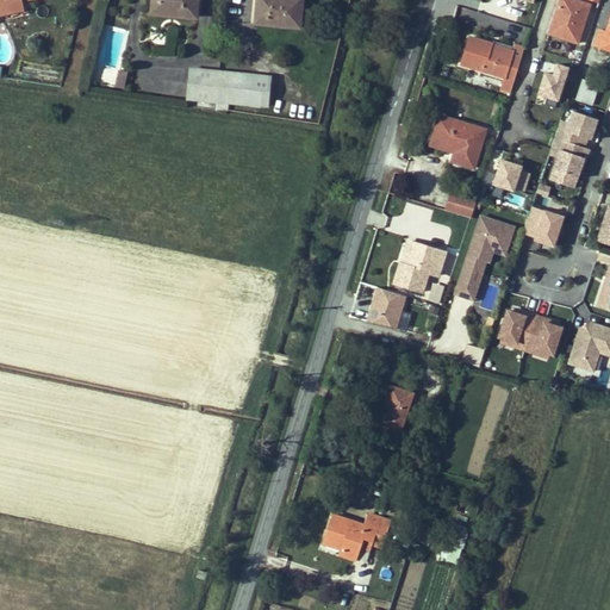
[(151,0),(150,16),(199,20),(200,0),(151,0)]
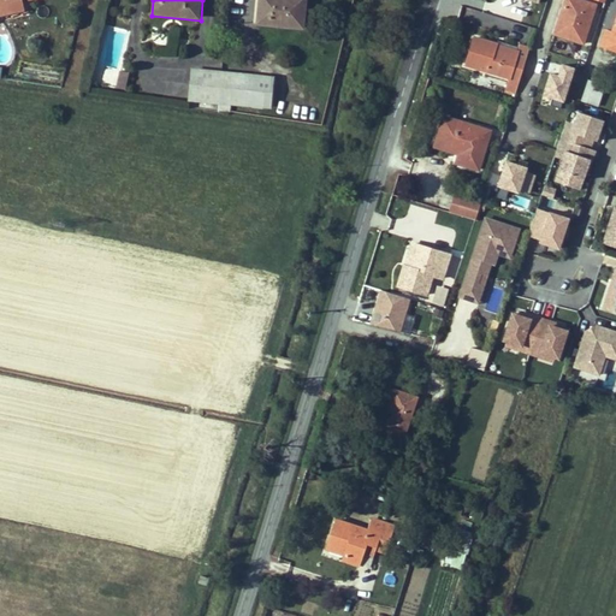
[(259,0),(258,25),(304,30),(307,0),(259,0)]
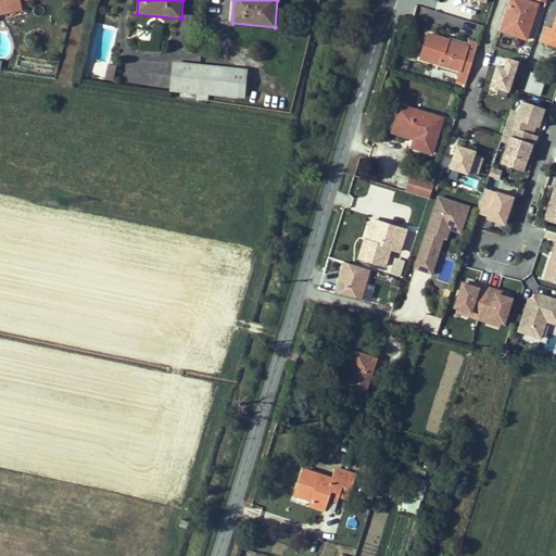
[(491,0),(477,0),(475,7),(488,11),(491,0)]
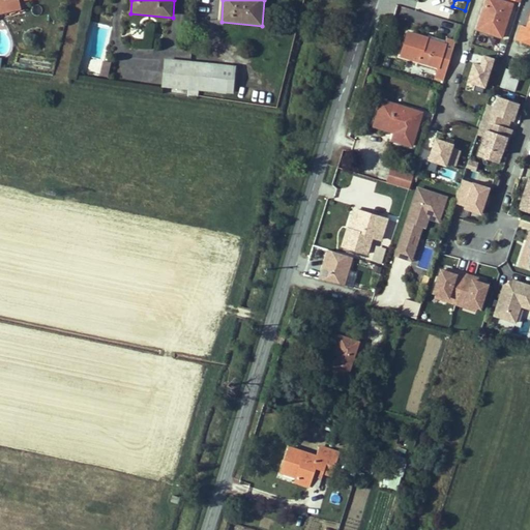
[(475,19),(468,39),(478,42),(480,33),(503,39),(514,6),(494,0),(487,0),(480,20),(475,19)]
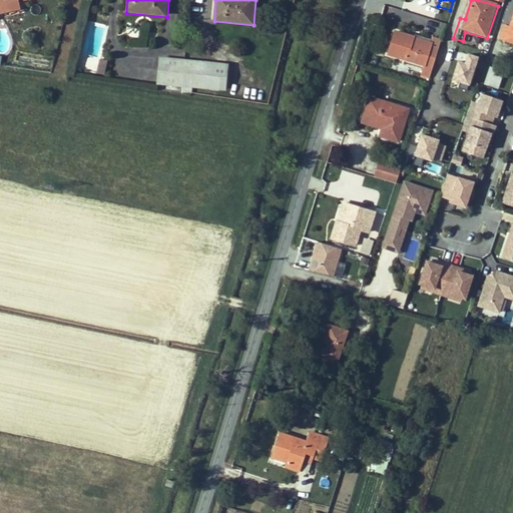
[(0,13),(20,9),(19,5),(15,5),(15,4),(0,7),(0,13)]
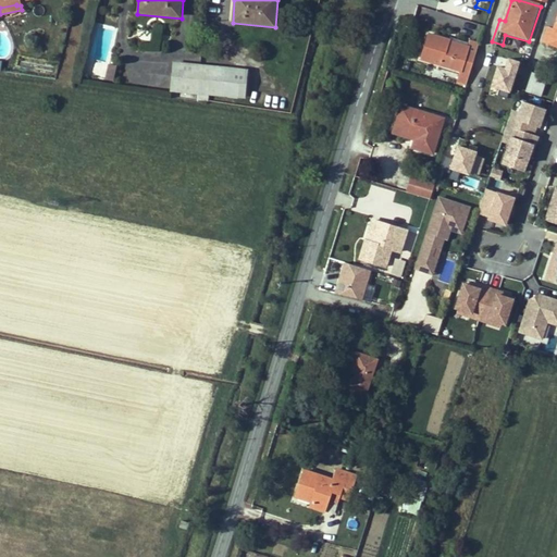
[(548,32),(544,46),(556,49),(556,32),(556,34),(548,32)]
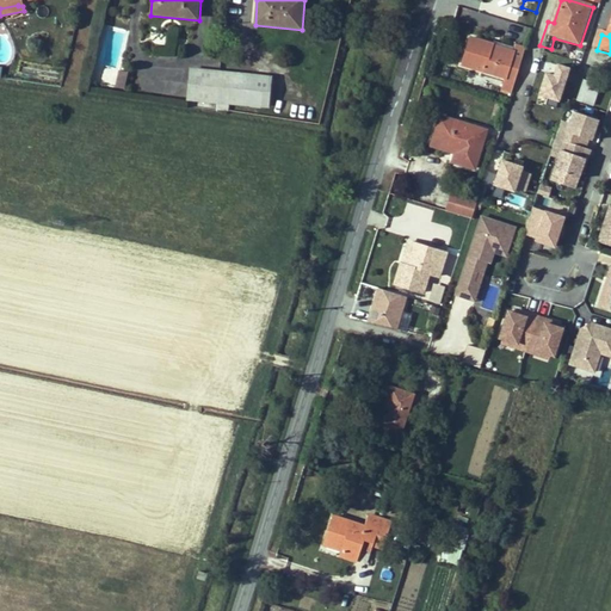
[(530,50),(520,47),(499,43),(497,44),(476,37),(467,65),(511,80),(507,90),(517,93),(519,82),(526,60),(530,50)]
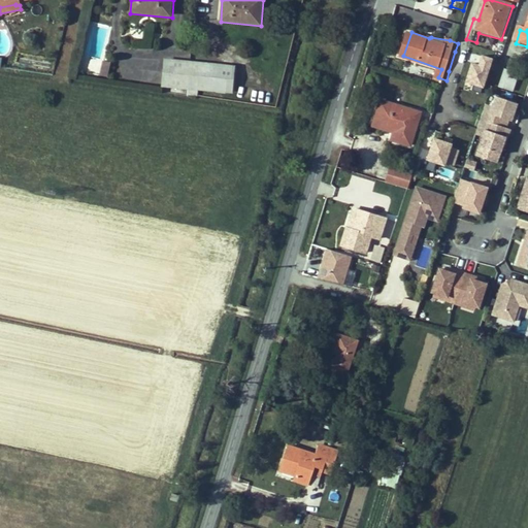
[(165,60),(163,86),(189,88),(191,62),(165,60)]
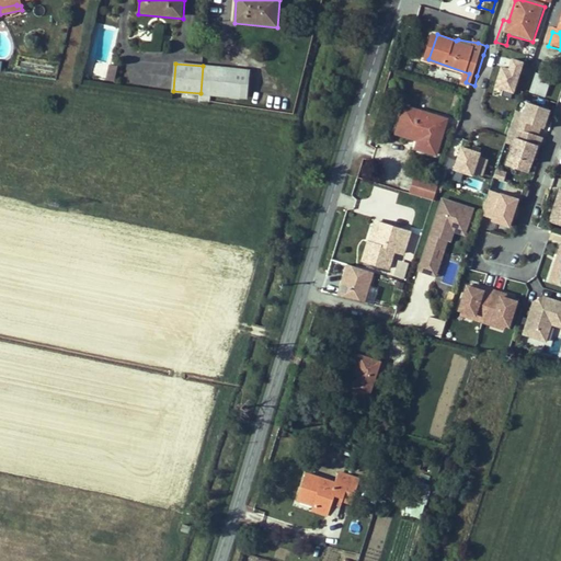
[(201,93),(210,94),(247,99),(250,71),(203,66),(201,93)]
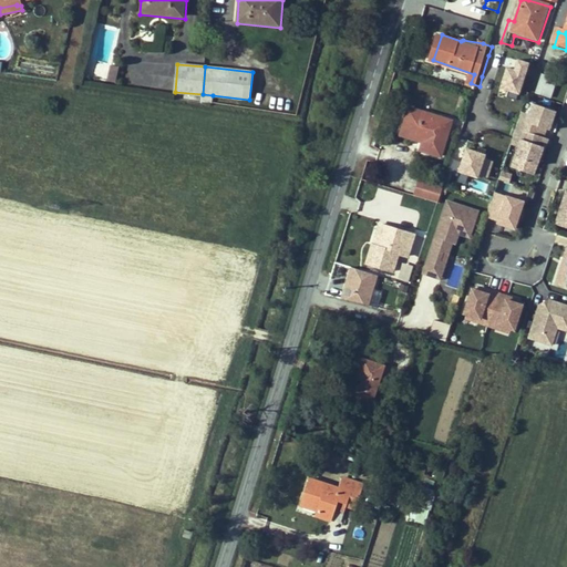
[(111,70),(109,81),(115,83),(119,72),(111,70)]
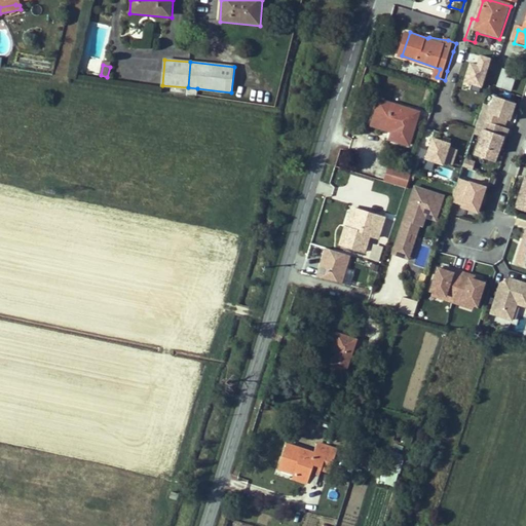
[(464,70),(456,67),(448,94),(466,100),(476,70),(465,66),(464,70)]
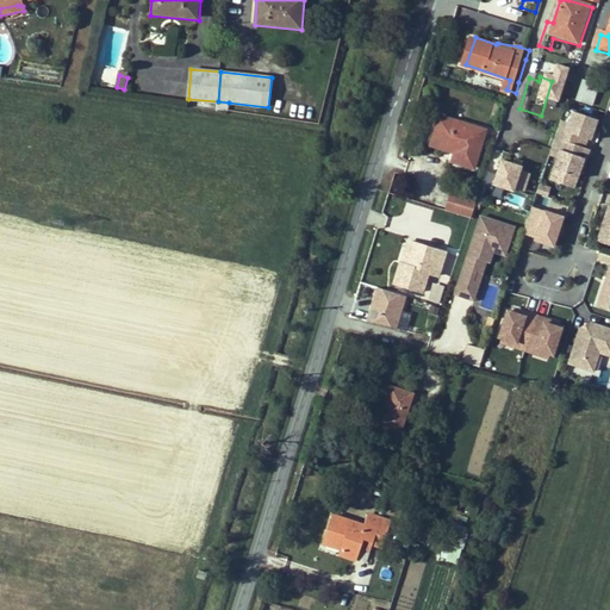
[(585,83),(578,105),(596,110),(603,88),(585,83)]
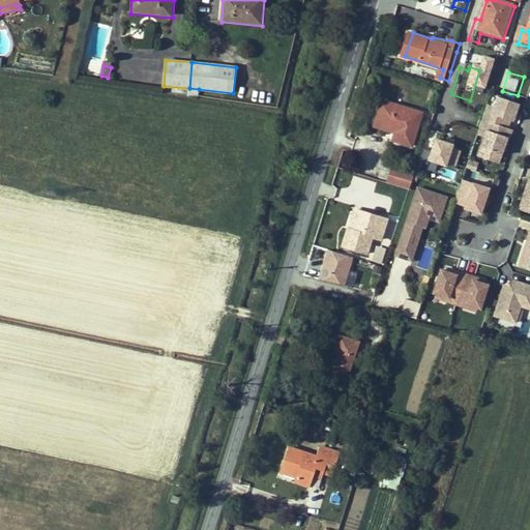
[(482,119),(502,125),(505,118),(512,121),(519,104),(498,96),(494,107),(492,113),(484,111),(482,119)]
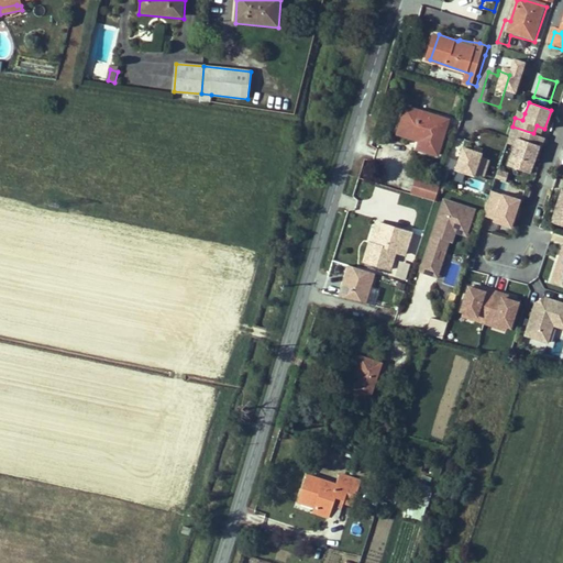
[(410,105),(403,127),(426,134),(421,147),(442,154),(452,119),(410,105)]
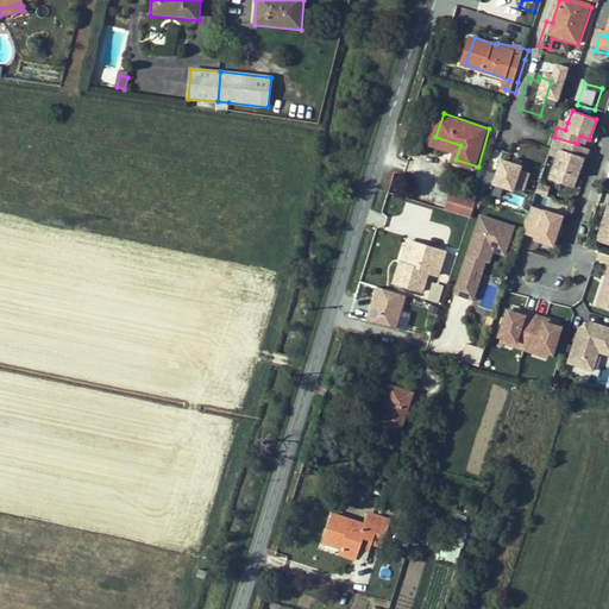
[(559,120),(557,127),(565,130),(567,123),(559,120)]
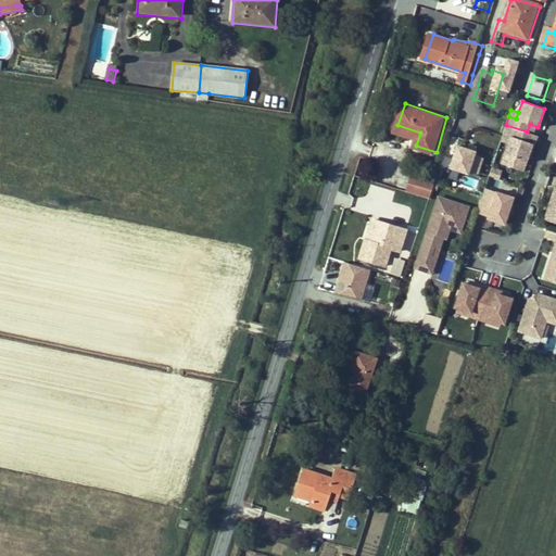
[(522,171),(532,143),(525,140),(527,131),(506,125),(503,134),(510,137),(508,143),(502,163),(522,171)]
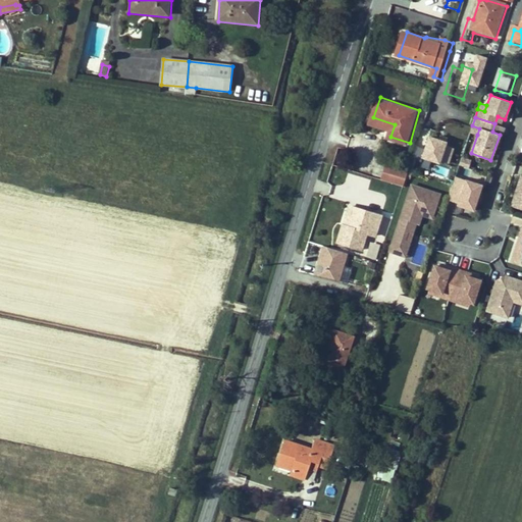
[(492,132),(500,135),(503,126),(494,123),(492,132)]
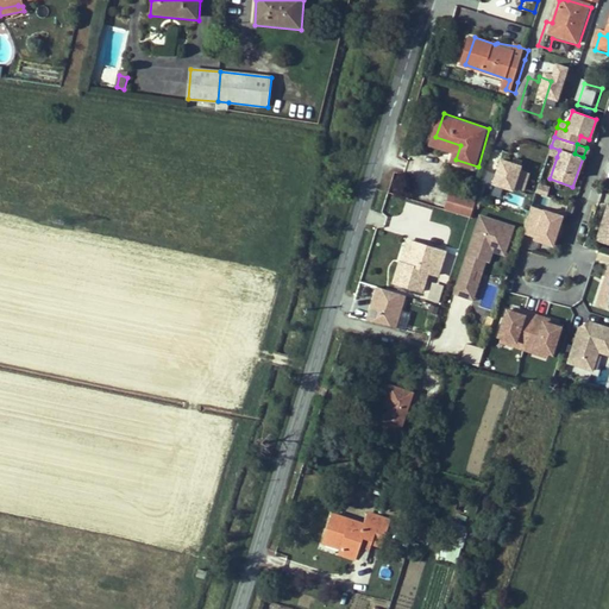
[(551,146),(548,155),(557,157),(559,150),(551,146)]
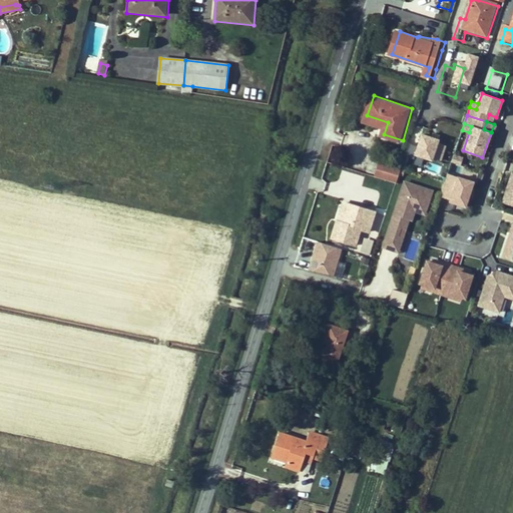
[(439,174),(447,143),(421,136),(415,158),(426,161),(423,170),(439,174)]
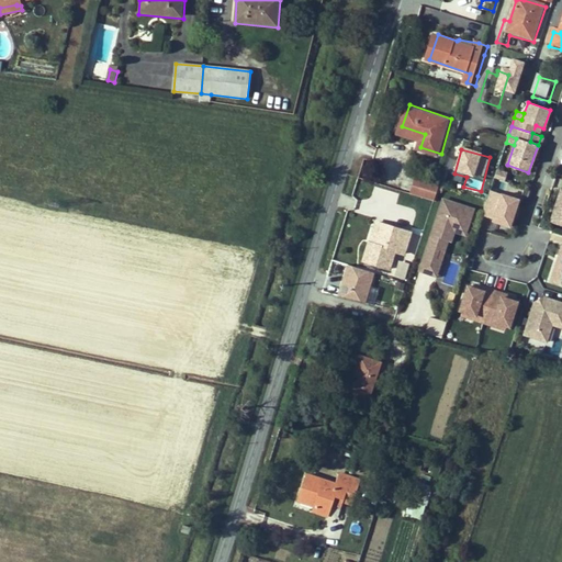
[(447,158),(444,172),(452,175),(456,160),(447,158)]
